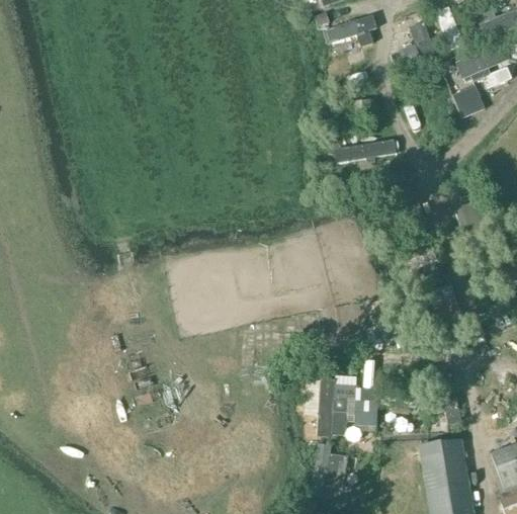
[(447,7),(434,13),(451,51),(464,45),(447,7)]
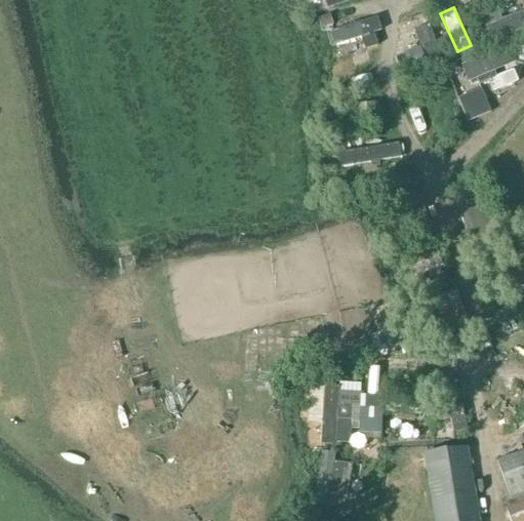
[(523,14),(521,9),(485,26),(492,42),(523,27),(523,14)]
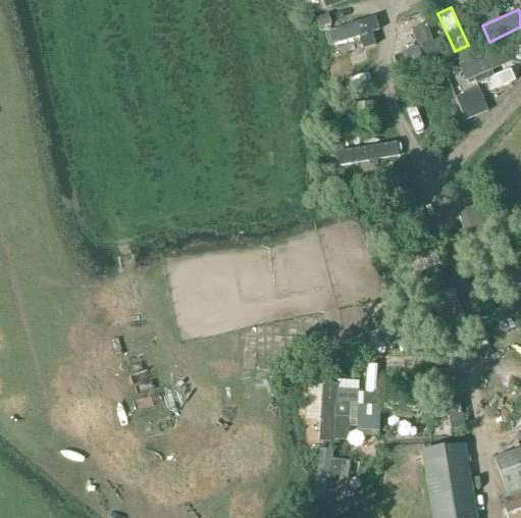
[(373,13),(324,29),(329,43),(359,34),(363,46),(376,42),(372,30),(378,29),(373,13)]
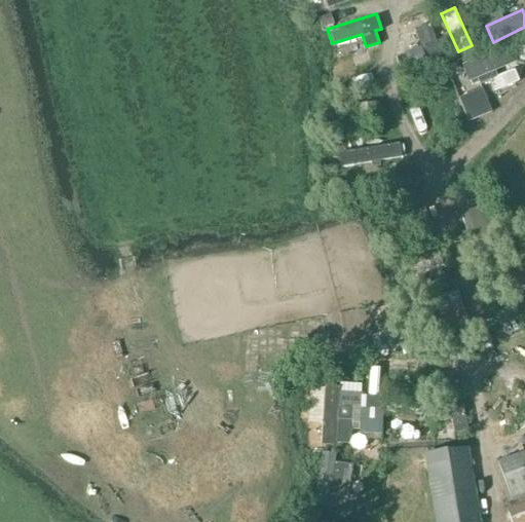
[(420,45),(404,50),(409,66),(442,56),(429,23),(414,28),(420,45)]
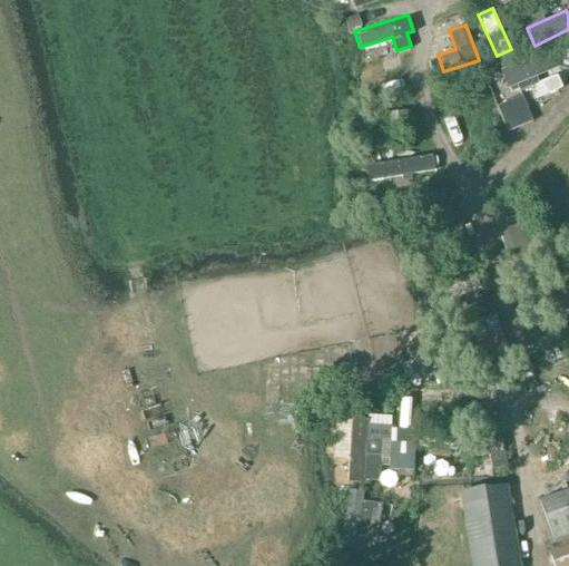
[(546,46),(501,65),(509,84),(518,80),(520,87),(531,83),(537,95),(563,83),(558,70),(540,78),(538,71),(553,65),(546,46)]
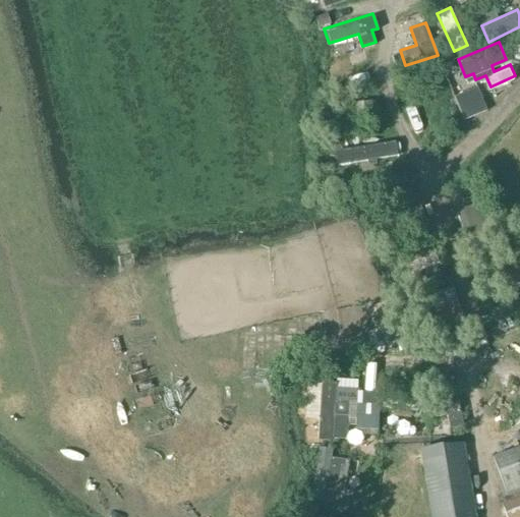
[(477,84),(455,94),(464,117),(466,117),(487,108),(477,84)]
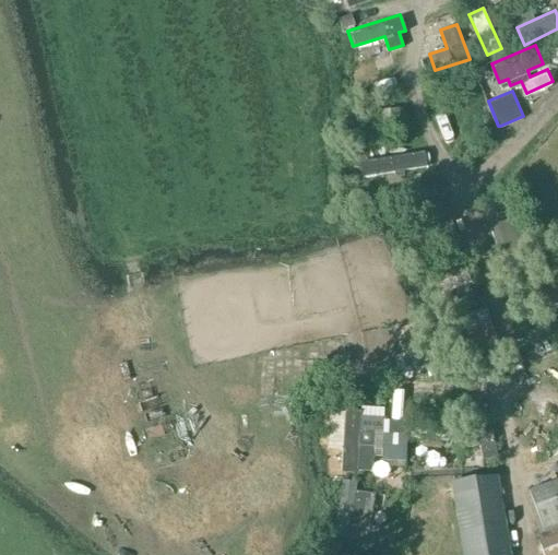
[(379,107),(381,128),(406,126),(403,104),(379,107)]
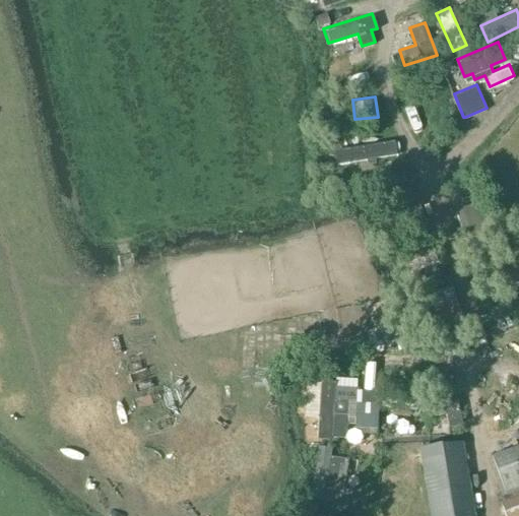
[(424,131),(413,105),(403,108),(413,135),(424,131)]
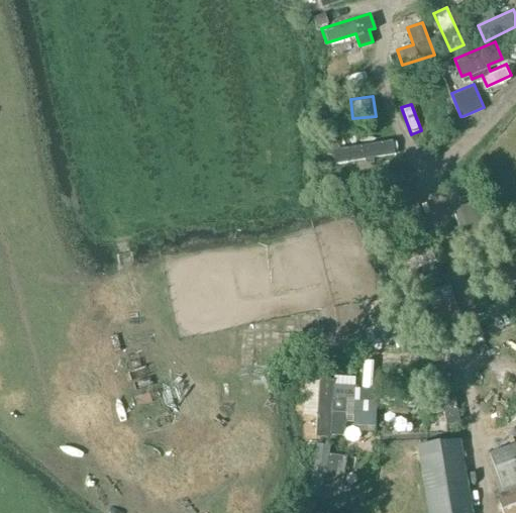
[(334,146),(336,161),(395,152),(393,138),(334,146)]
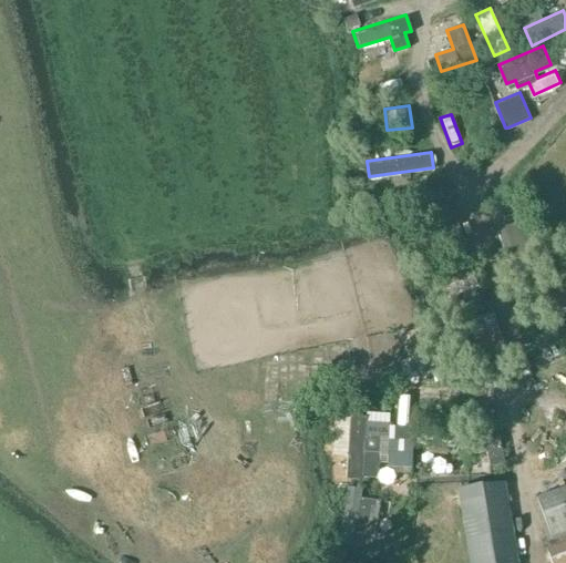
[(565,180),(546,192),(553,202),(565,193),(565,180)]
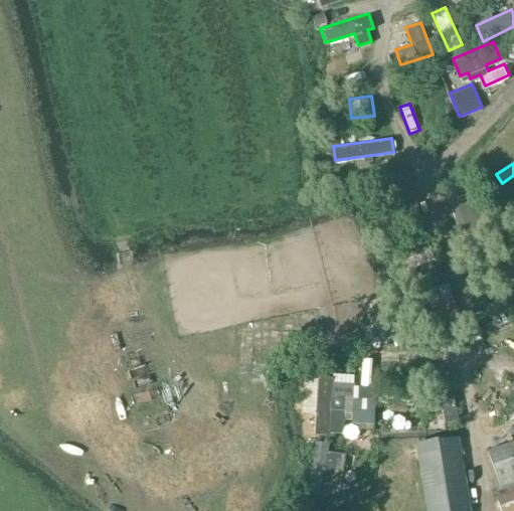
[(421,222),(413,189),(386,196),(391,218),(404,214),(407,227),(421,222)]
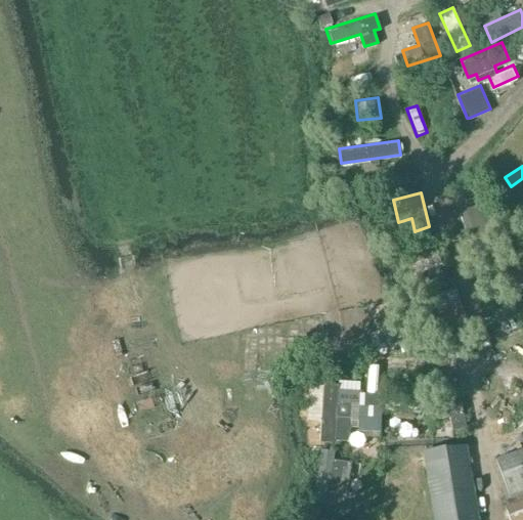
[(474,207),(459,213),(474,254),(490,248),(474,207)]
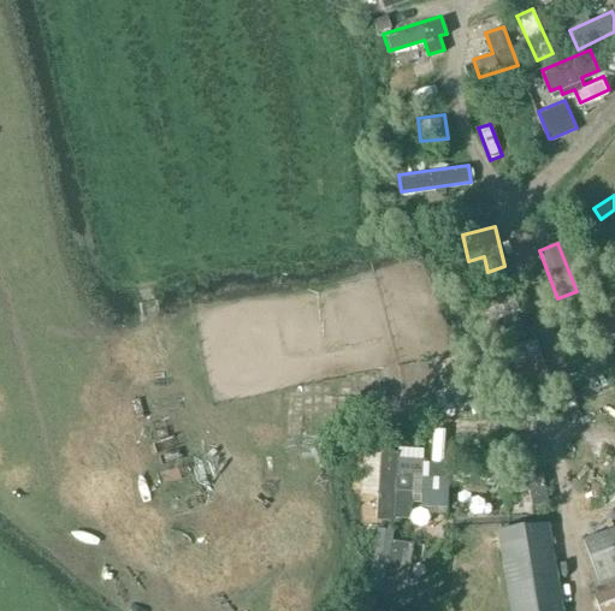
[(509,283),(467,298),(473,314),(495,306),(498,316),(512,312),(508,301),(515,300),(509,283)]
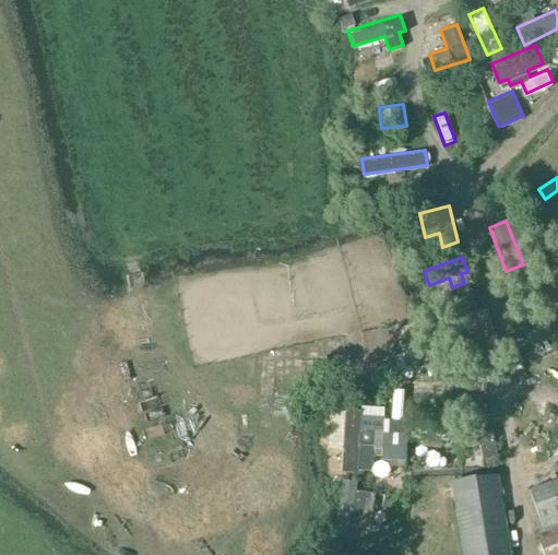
[(485,307),(462,314),(474,354),(497,347),(485,307)]
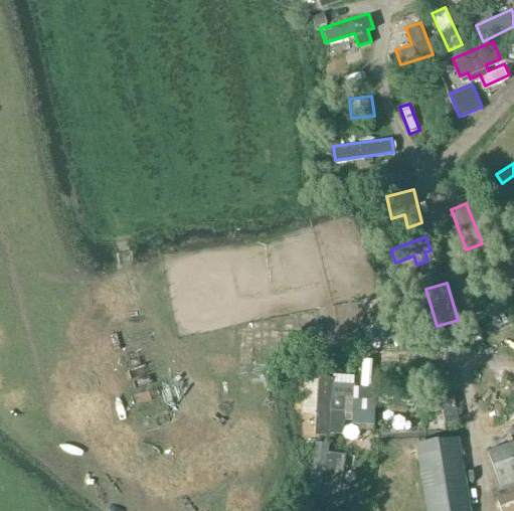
[(458,420),(447,368),(433,370),(437,391),(422,393),(426,413),(441,410),(444,423),(458,420)]
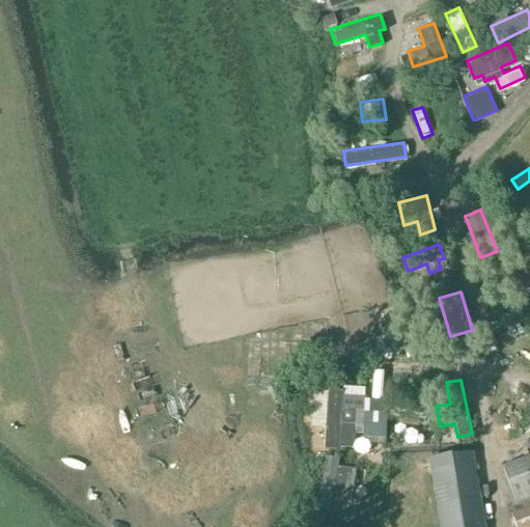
[(425,417),(426,405),(392,404),(392,416),(425,417)]
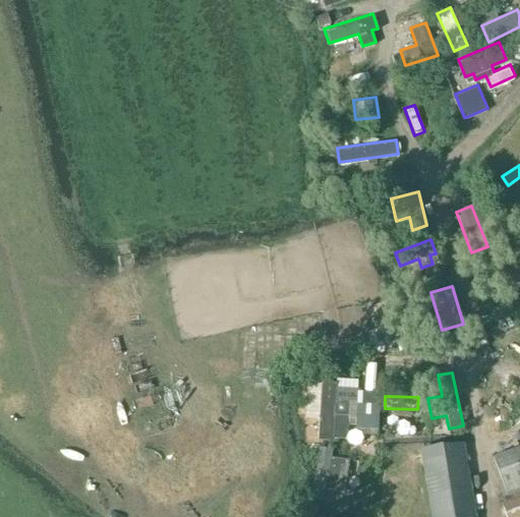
[(350,408),(321,407),(320,440),(349,441),(350,408)]
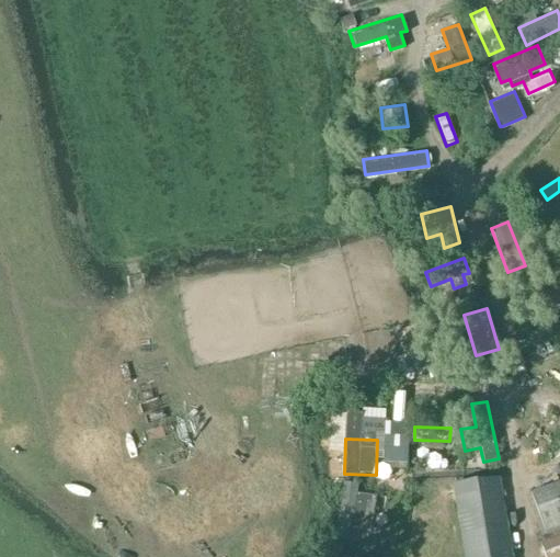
[(511,556),(498,474),(454,481),(466,556),(511,556)]
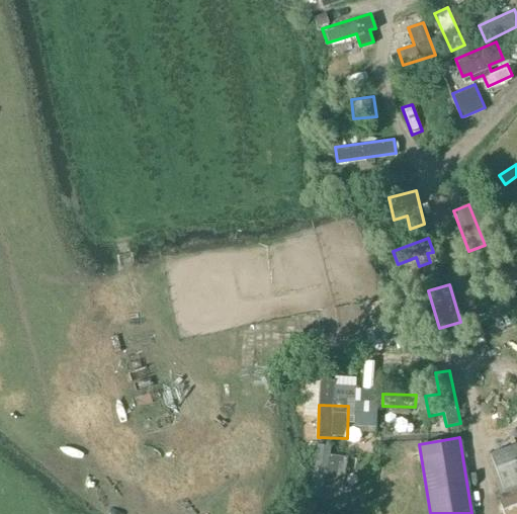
[(502,495),(516,488),(516,443),(487,456),(502,495)]
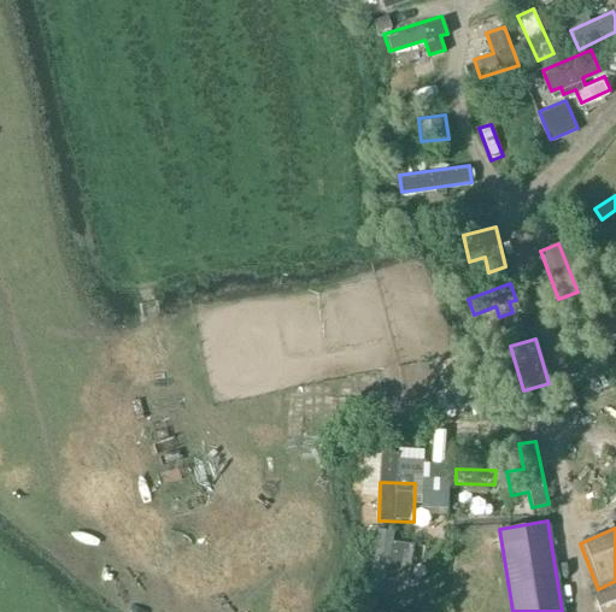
[(423,547),(376,541),(369,596),(386,598),(388,582),(418,587),(423,547)]
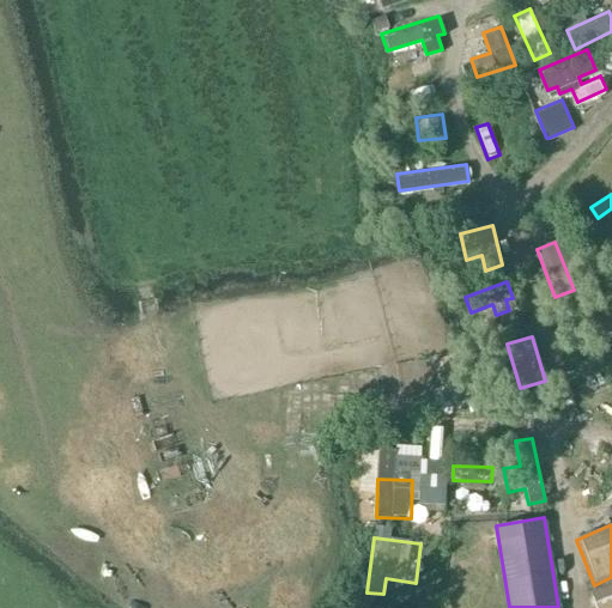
[(598,607),(611,607),(611,581),(591,590),(598,607)]
